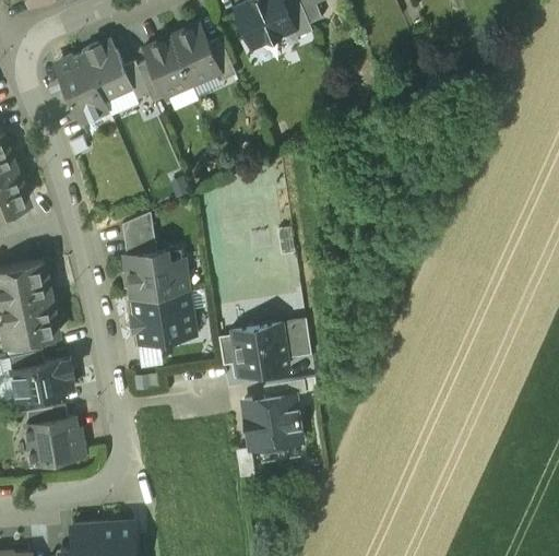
[(262,0),(252,4),(251,2),(236,9),(252,48),(294,31),(295,30),(283,2),(282,0),(262,0)]
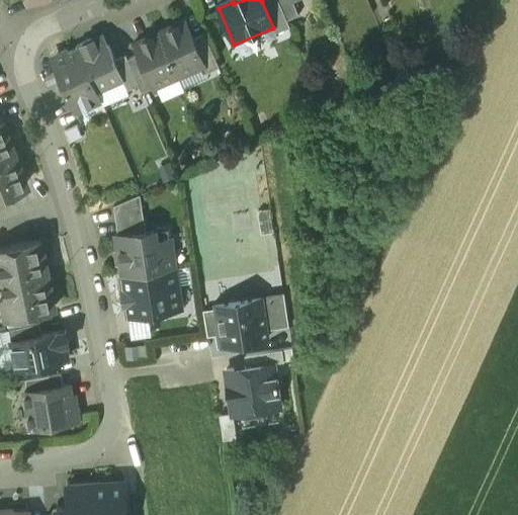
[(287,22),(276,0),(265,0),(262,2),(273,27),(272,28),(275,35),(289,29),(287,22)]
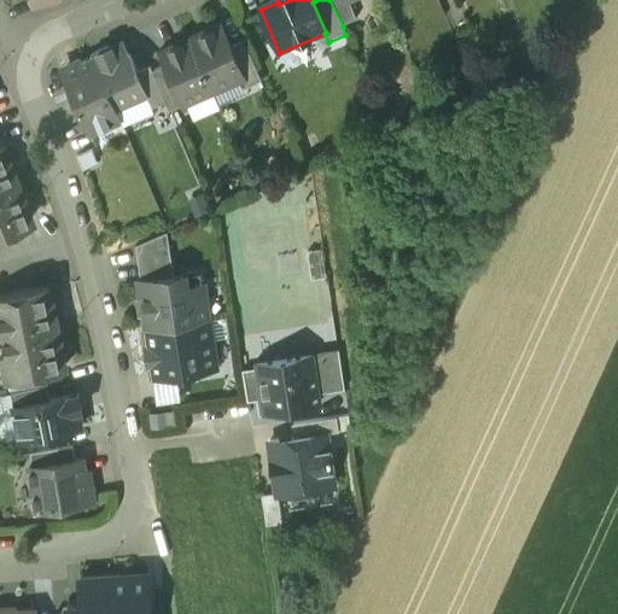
[(348,3),(345,0),(330,0),(343,27),(356,21),(349,3),(348,3)]
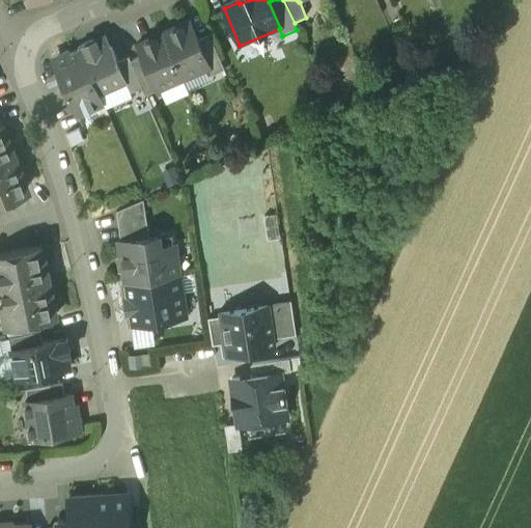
[(190,23),(164,35),(184,81),(208,70),(210,68),(198,43),(190,23)]
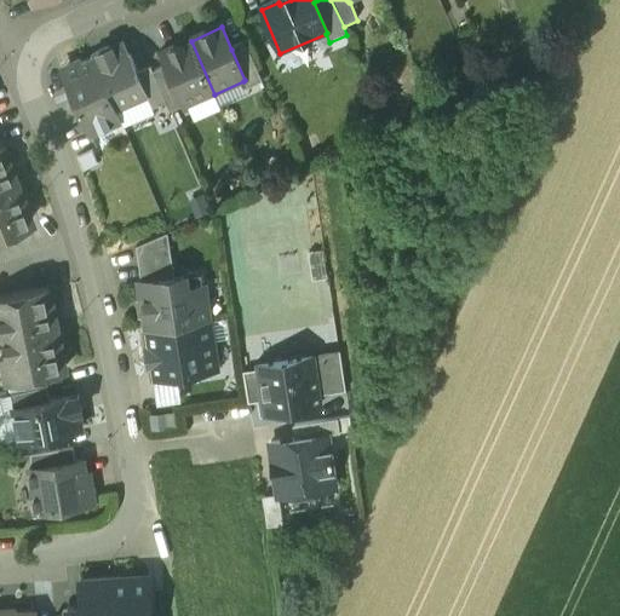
[(191,41),(160,55),(166,68),(183,108),(214,95),(191,41)]
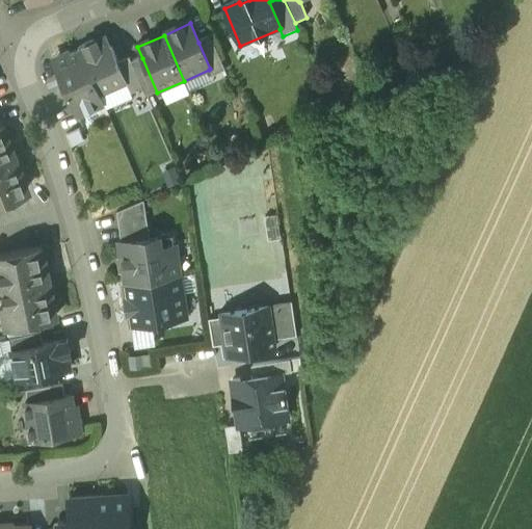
[(225,72),(210,37),(198,43),(210,69),(209,70),(212,77),(225,72)]
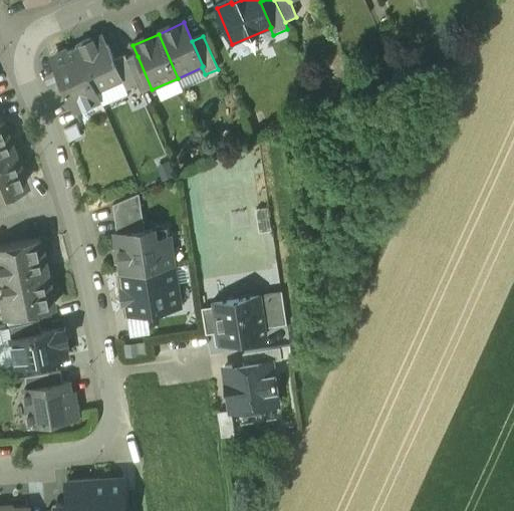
[(104,45),(101,37),(76,47),(77,50),(96,92),(121,81),(113,62),(111,57),(112,56),(107,44),(104,45)]
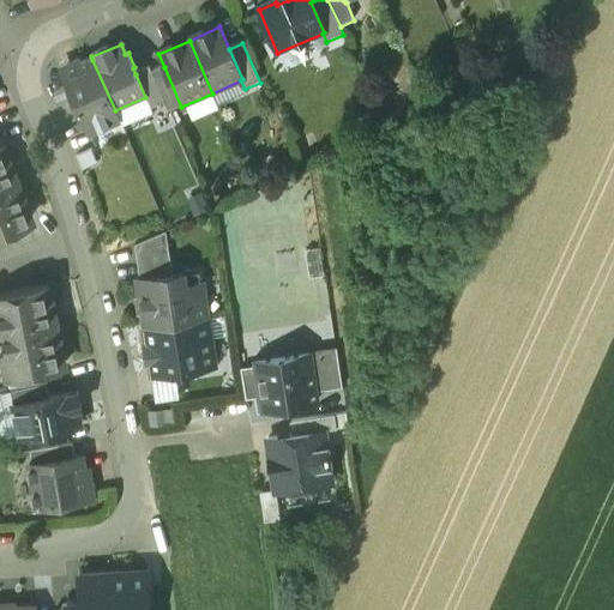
[(115,110),(92,60),(80,65),(79,62),(61,70),(89,136),(120,122),(115,110)]
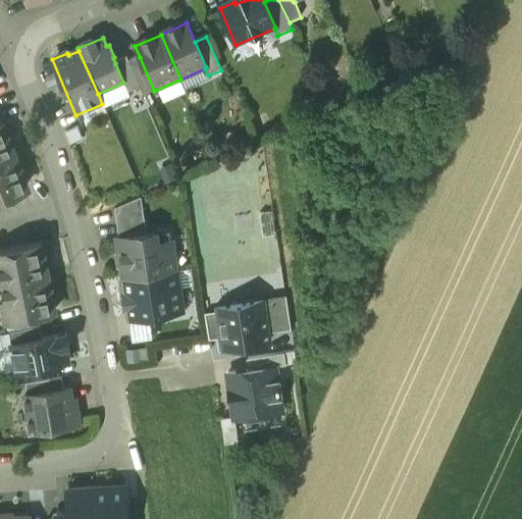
[(154,91),(140,57),(128,62),(140,88),(143,96),(154,91)]
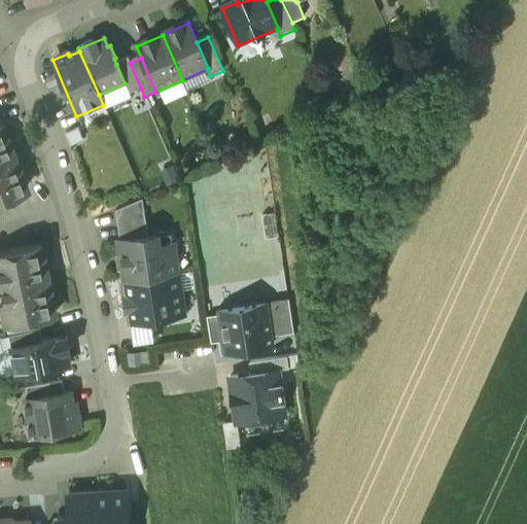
[(128,59),(116,64),(125,83),(130,94),(141,89),(130,63),(128,59)]
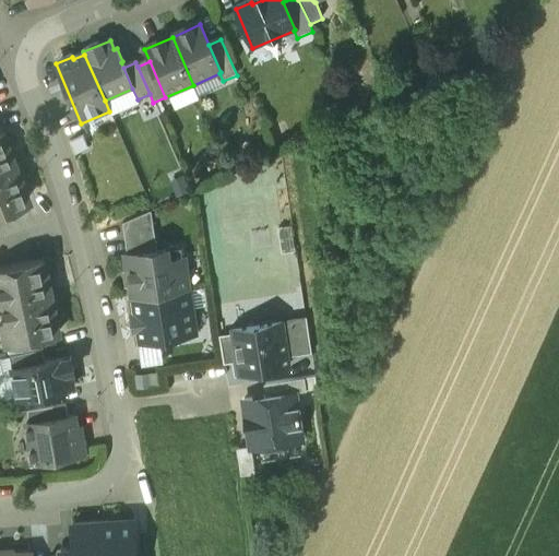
[(0,135),(0,213),(26,203),(0,135)]
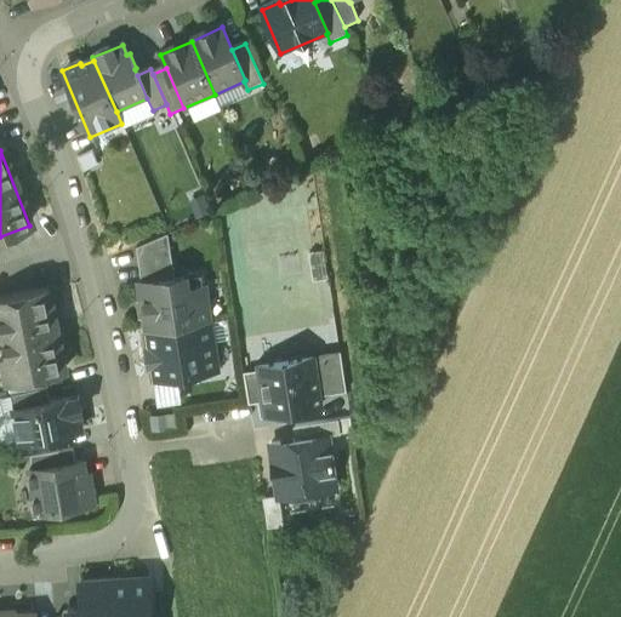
[(92,154),(79,160),(84,171),(97,165),(92,154)]
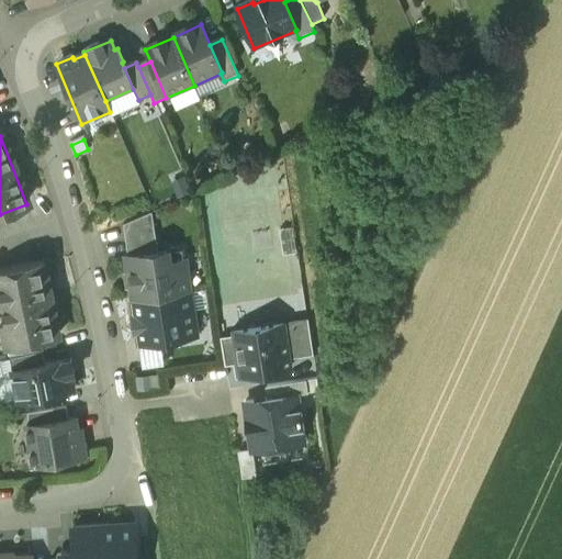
[(152,214),(124,226),(128,258),(146,255),(158,254),(152,214)]
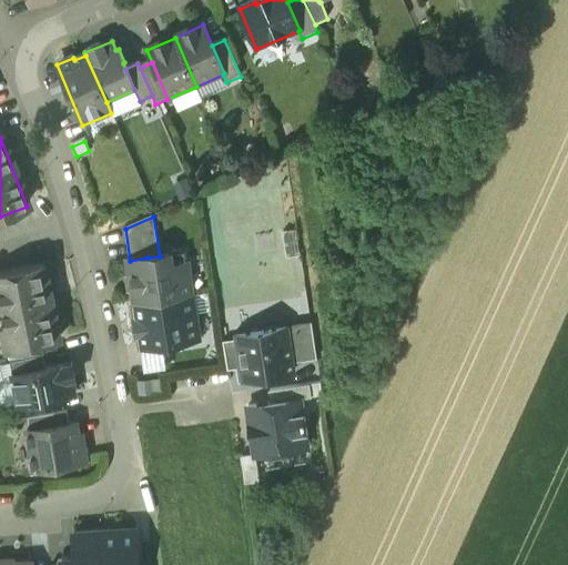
[(130,261),(128,261),(134,305),(191,296),(188,268),(186,268),(184,253),(160,256),(148,258),(130,261)]
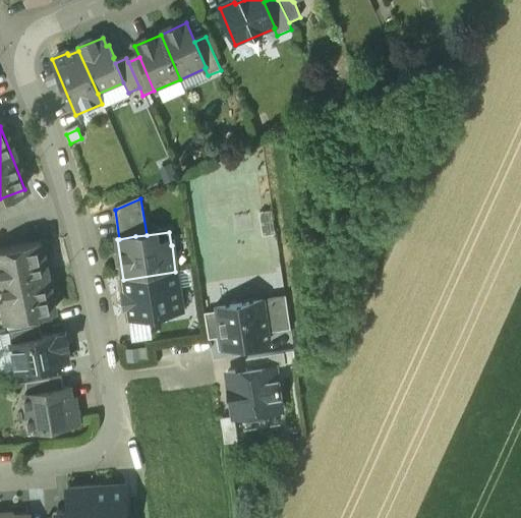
[(40,245),(0,253),(0,286),(7,322),(54,311),(40,245)]
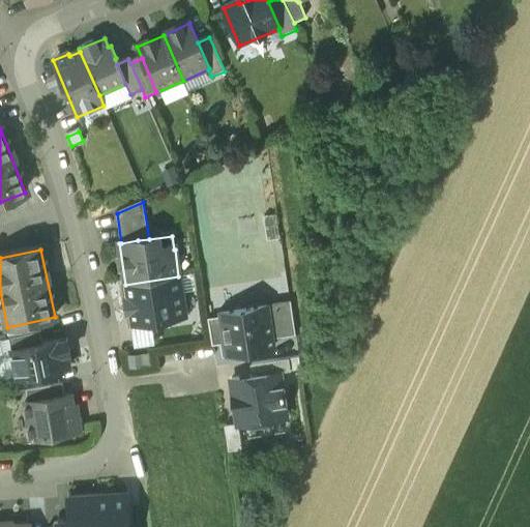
[(178,276),(125,285),(127,300),(125,300),(127,315),(129,315),(131,325),(184,318),(178,276)]
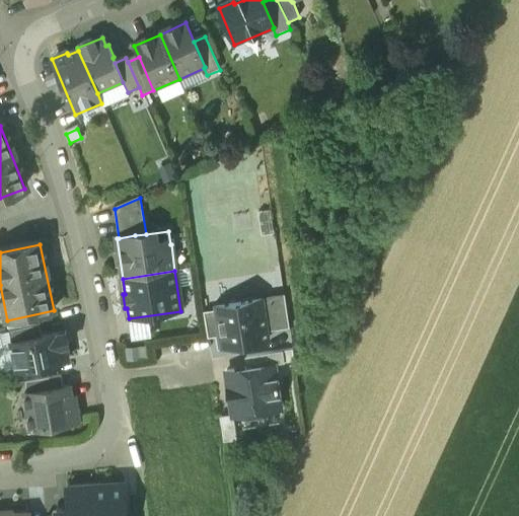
[(264,299),(268,333),(289,329),(284,296),(264,299)]
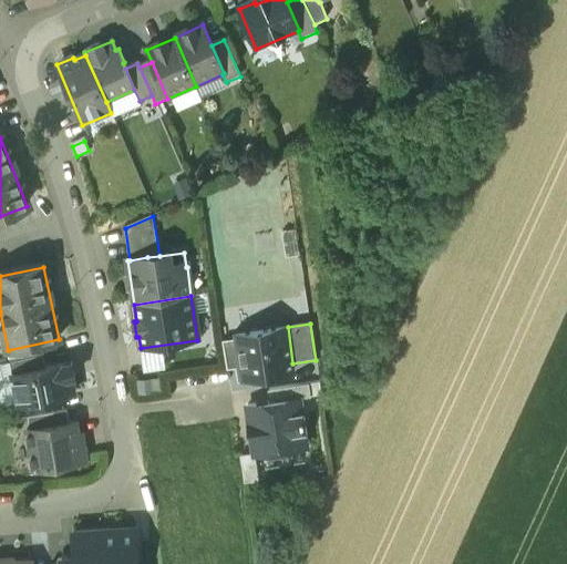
[(288,327),(235,335),(235,339),(239,369),(241,382),(295,375),(292,363),(288,327)]
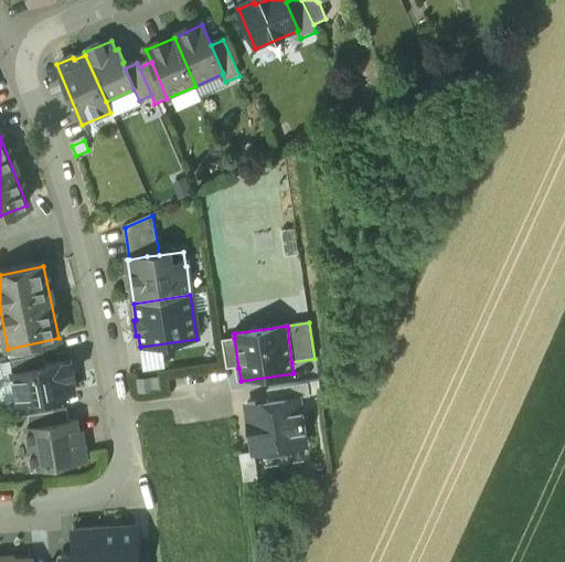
[(238,368),(234,338),(222,340),(226,370),(238,368)]
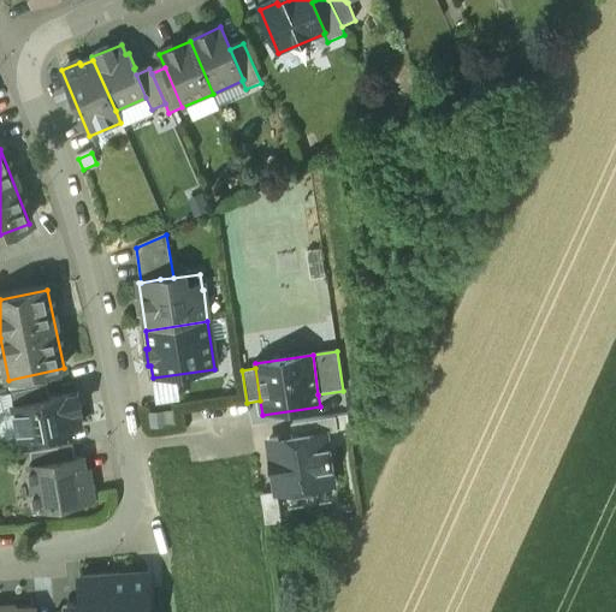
[(46,388),(11,394),(13,409),(48,402),(46,388)]
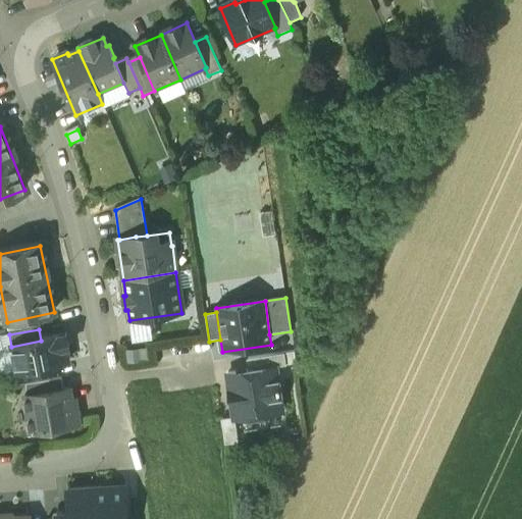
[(41,341),(11,347),(17,374),(68,364),(65,350),(69,350),(66,335),(41,341)]
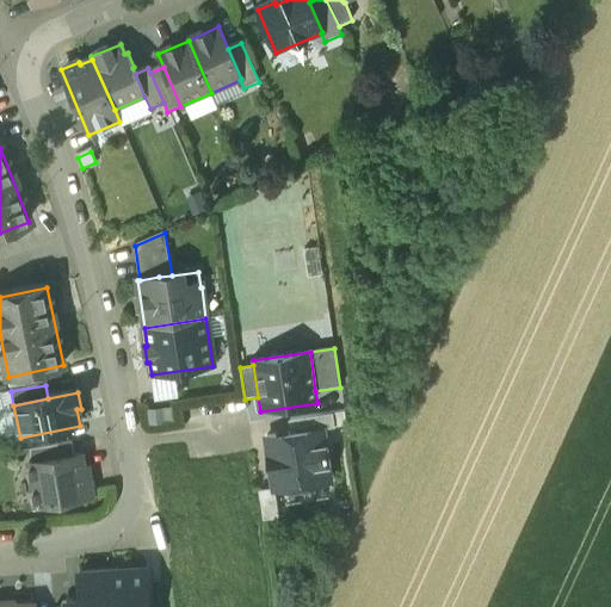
[(344,414),(290,422),(292,437),(322,432),(346,427),(344,414)]
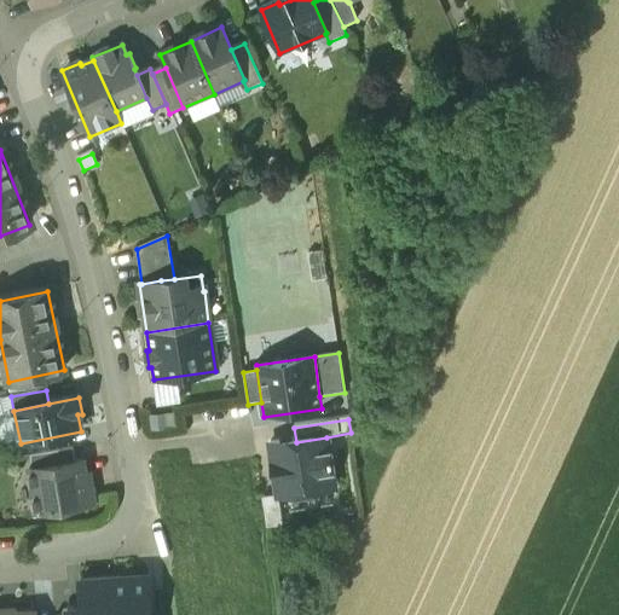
[(296,442),(270,446),(272,464),(271,464),(273,480),(275,480),(277,498),(335,489),(331,466),(333,466),(331,460),(330,460),(327,437),(296,442)]
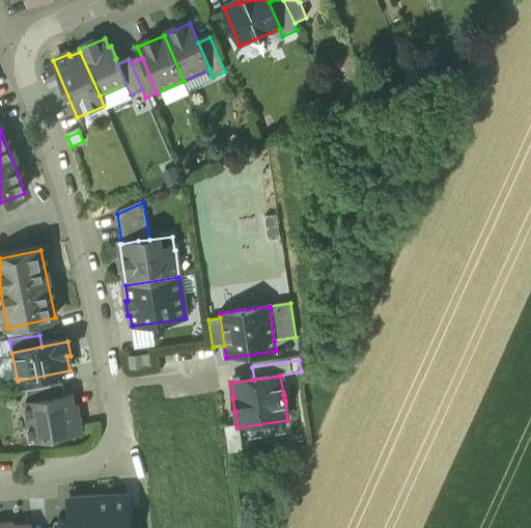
[(62,387),(26,392),(27,405),(64,399),(62,387)]
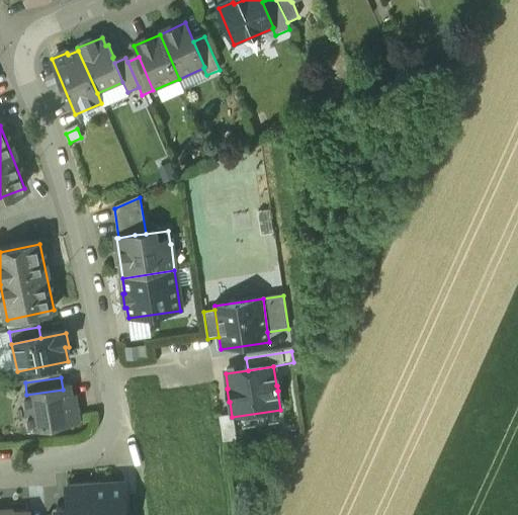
[(26,395),(24,396),(30,431),(70,425),(70,421),(77,420),(74,400),(71,400),(69,389),(63,390),(26,395)]
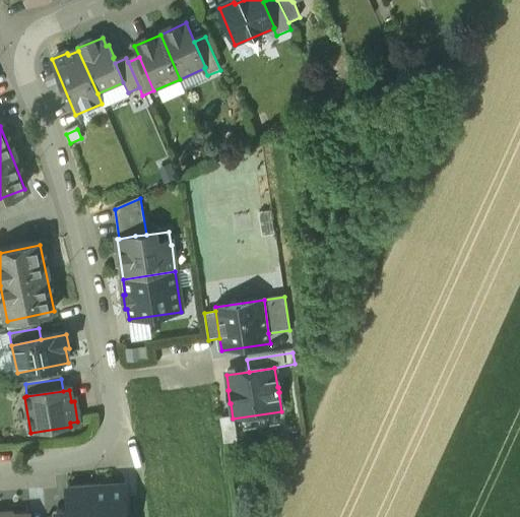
[(233,418),(220,421),(223,445),(237,443),(233,418)]
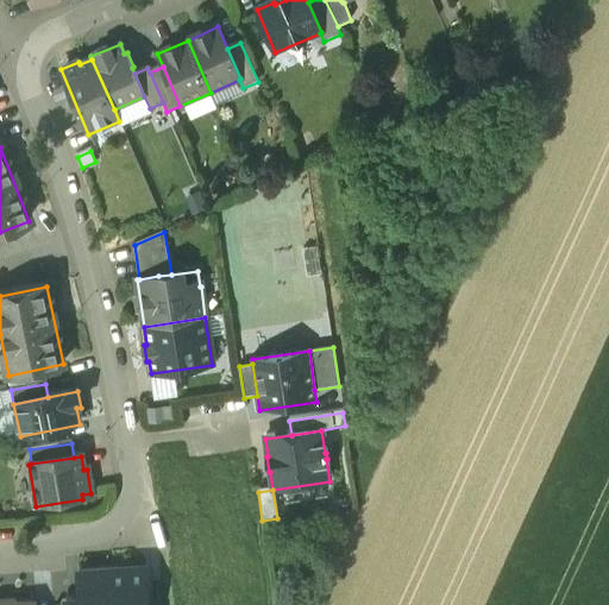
[(148,604),(145,571),(107,574),(110,604),(148,604)]
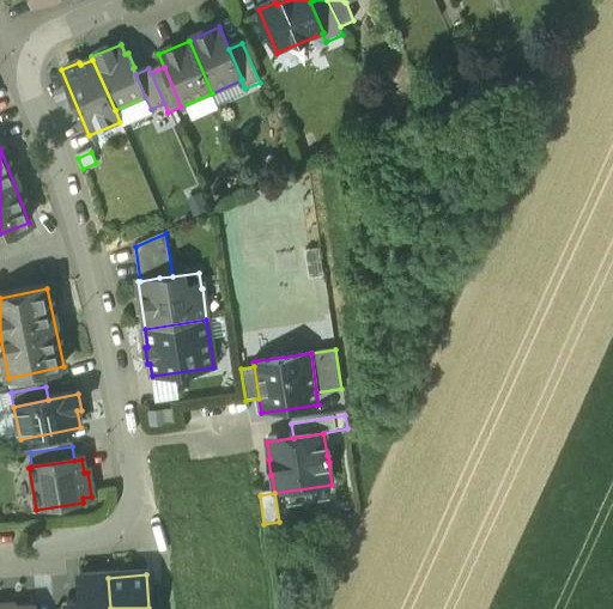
[(82,603),(67,604),(67,608),(110,608),(108,578),(79,579),(82,603)]
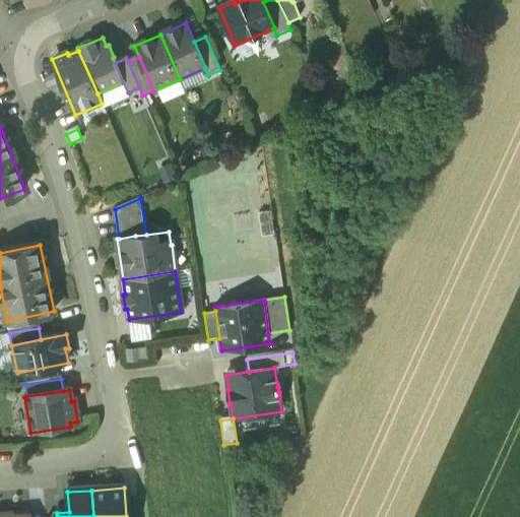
All buildings are outlined.
